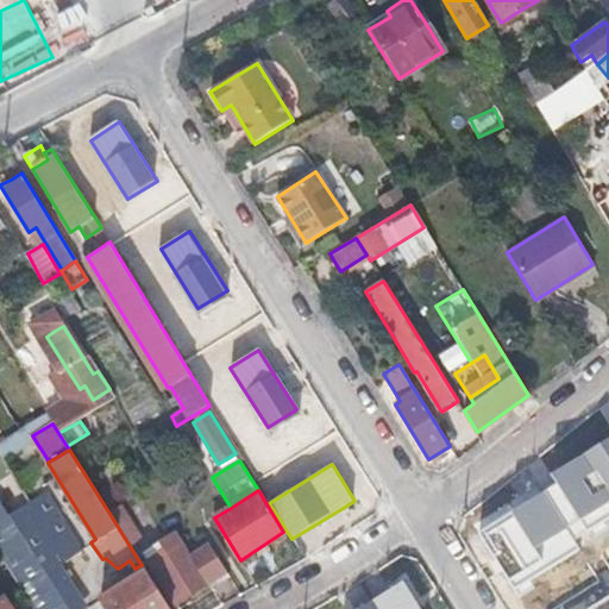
[(85,608),(81,602),(77,596),(80,578),(68,559),(82,551),(45,491),(0,519),(0,558),(32,608),(85,608)]
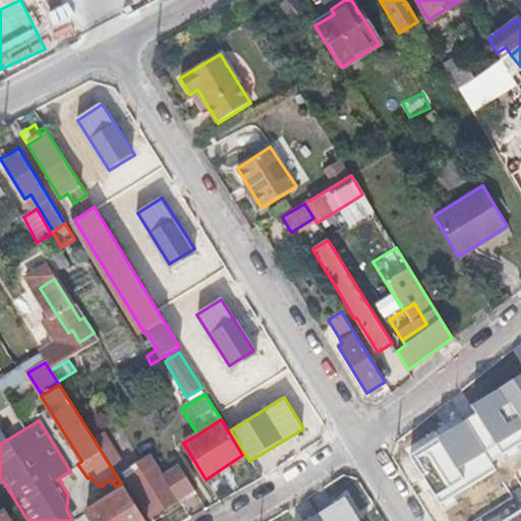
[(100,428),(91,435),(111,467),(120,462),(100,428)]
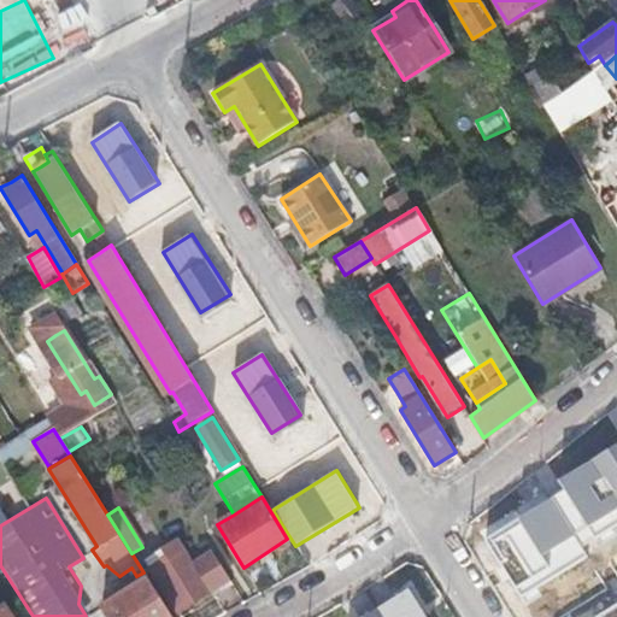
[(144,560),(150,571),(177,615),(229,581),(211,553),(192,565),(175,540),(144,560)]
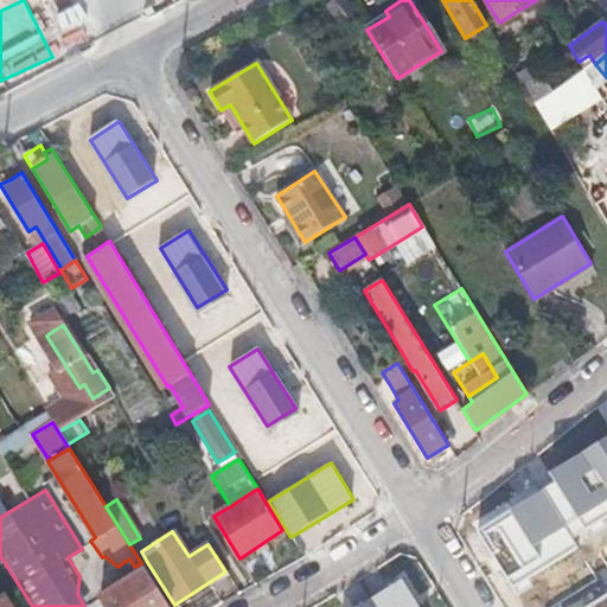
[(167,606),(141,563),(134,567),(139,574),(101,598),(106,606),(167,606)]
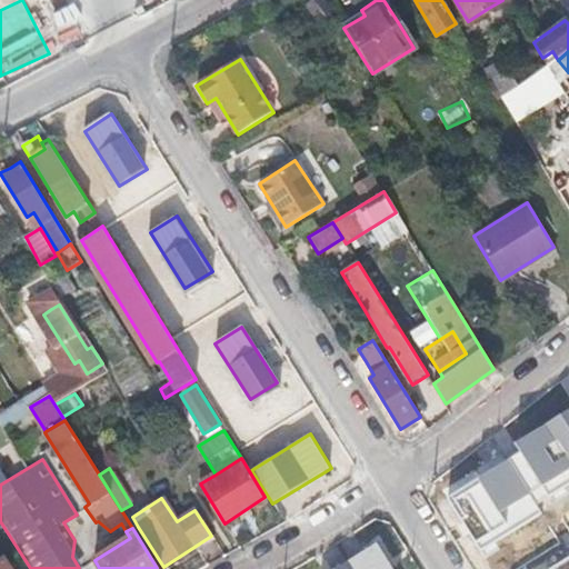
[(391,568),(376,545),(335,568),(391,568)]
